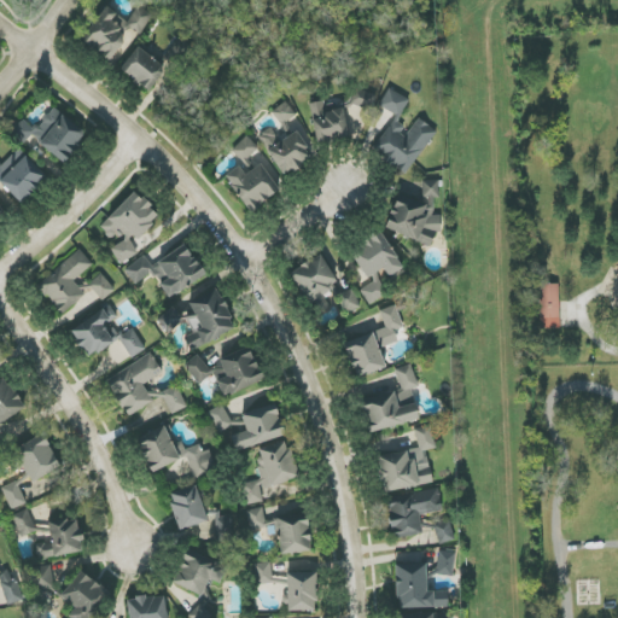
[(138,6),(129,21),(106,6),(83,44),(111,60),(130,29),(140,35),(153,15),(138,6)]
